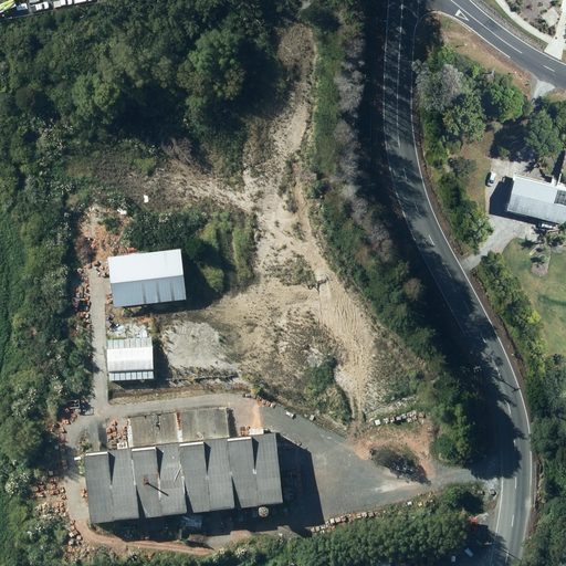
[(565,190),(517,177),(509,209),(565,224),(565,190)]
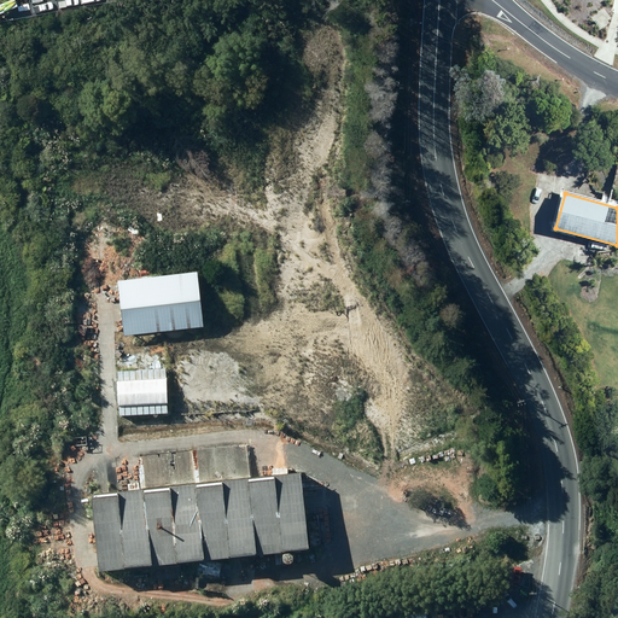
[(525,210),(522,223),(531,225),(534,213),(525,210)]
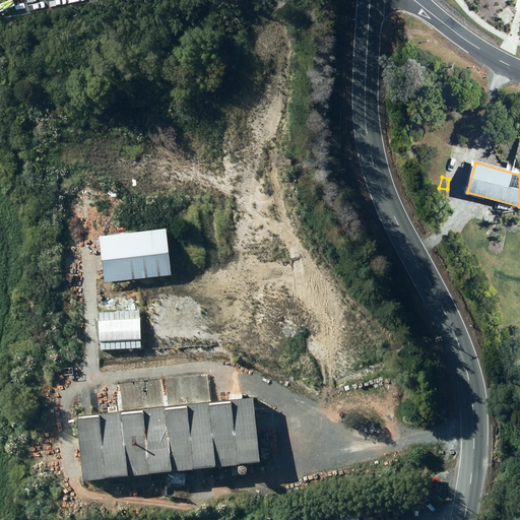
[(166,228),(99,235),(104,281),(171,274),(166,228)]
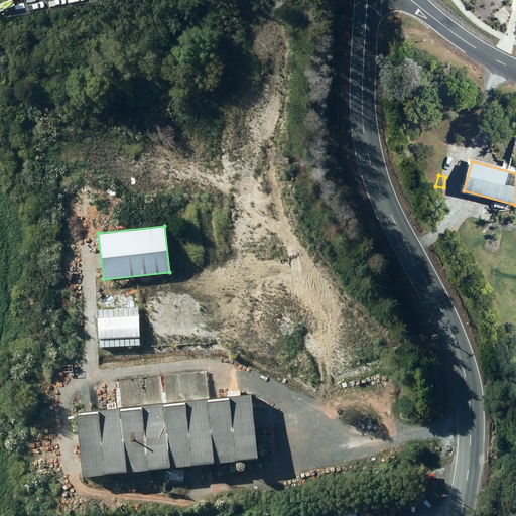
[(230,355),(228,363),(239,366),(241,358),(230,355)]
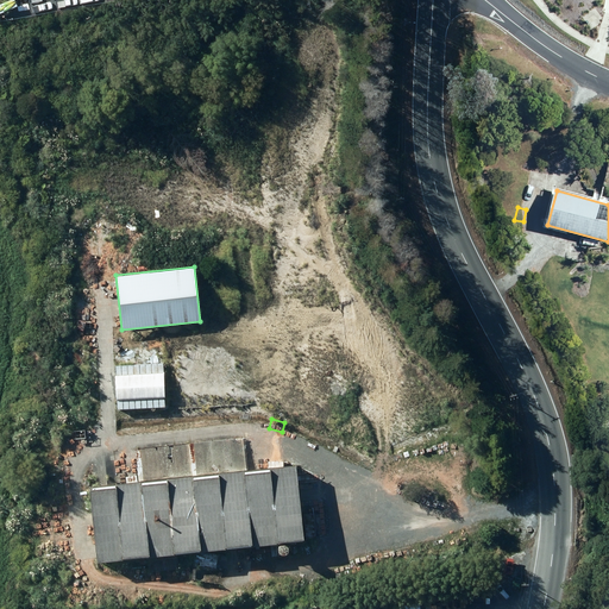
[(277,538),(302,537),(296,465),(248,469),(245,438),(136,447),(138,481),(88,484),(94,559),(123,557),(123,554),(146,553),(149,571),(179,569),(176,550),(224,546),(224,544),(253,541),(253,542),(270,541),(271,554),(280,554),(277,538)]
